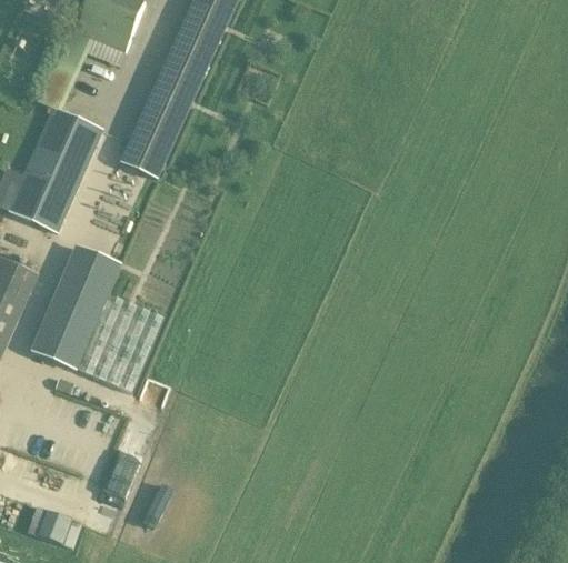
[(87,0),(76,31),(125,51),(145,2),(139,0),(87,0)]
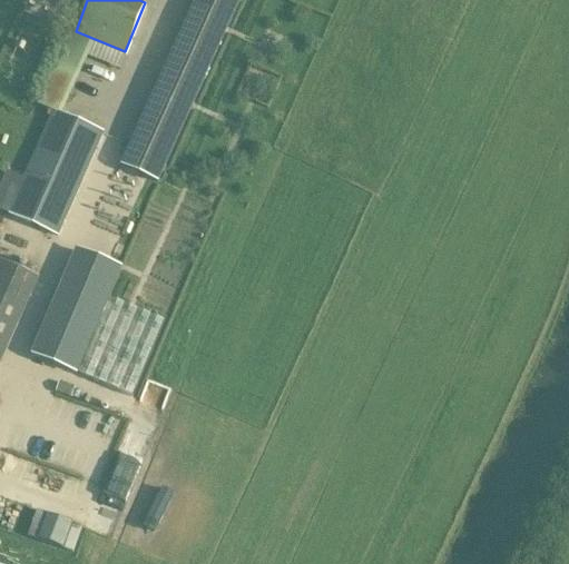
[(195,0),(121,161),(157,178),(237,0),(195,0)]
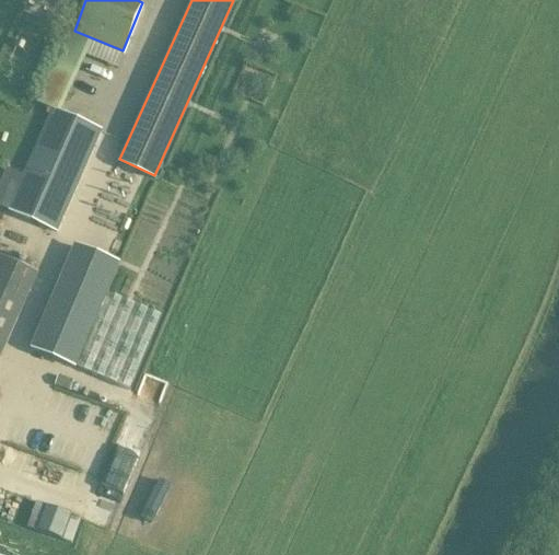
[(51,106),(7,208),(57,229),(102,126),(61,108),(51,105),(51,106)]
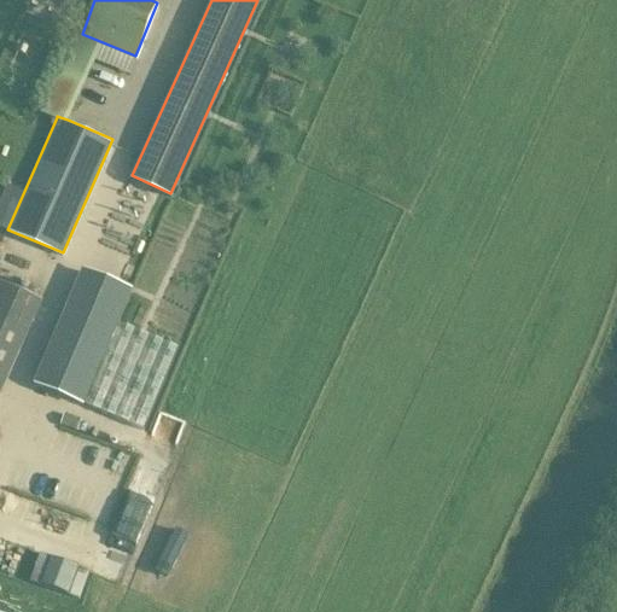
[(83,268),(35,380),(81,400),(129,287),(83,268)]
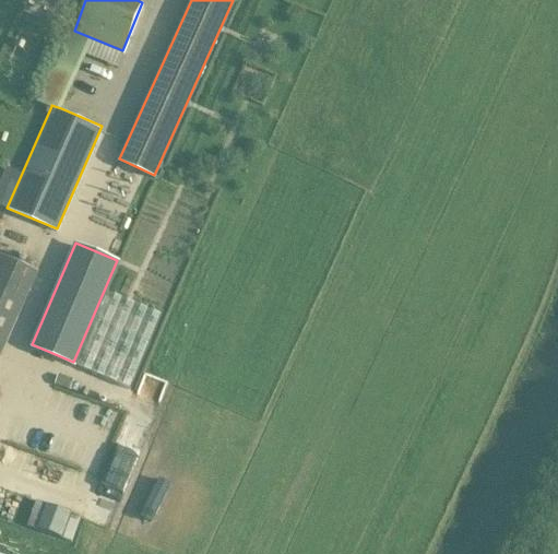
[(0,341),(33,269),(0,254),(0,341)]
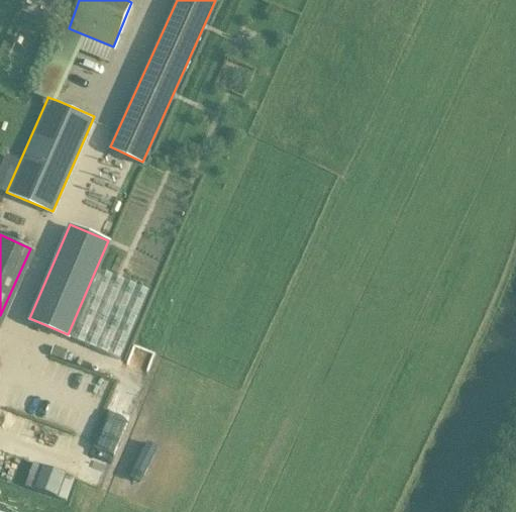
[(100,268),(72,335),(119,356),(148,289),(100,268)]
